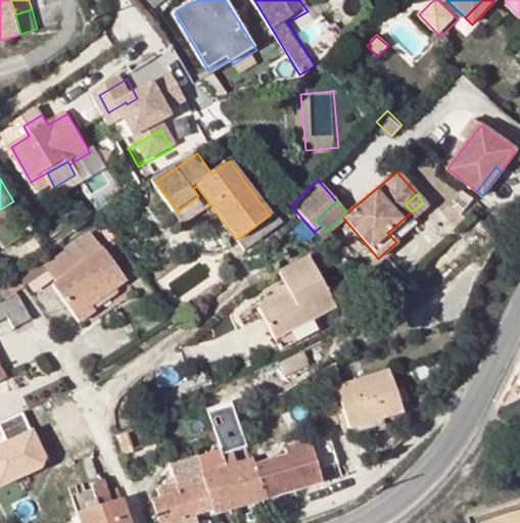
[(412,211),(387,233),(391,237),(416,216),(412,211)]
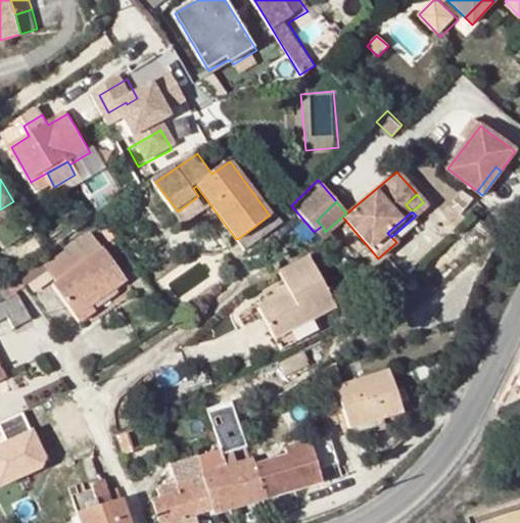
[(273,222),(269,216),(239,238),(243,244),(273,222)]
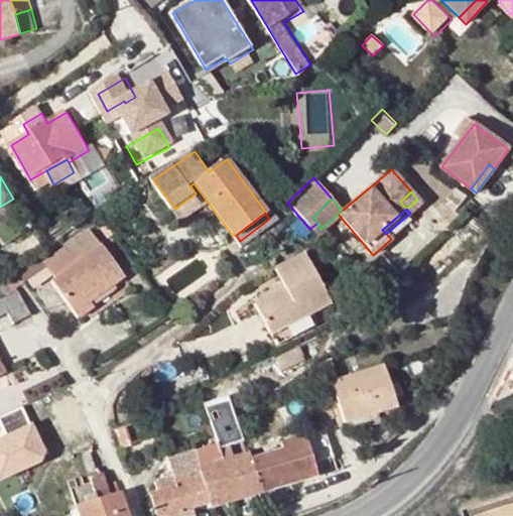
[(114,234),(107,224),(101,229),(108,238),(114,234)]
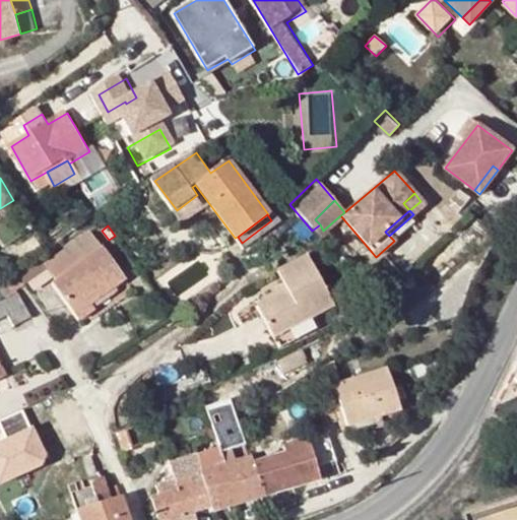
[(97,310),(94,307),(89,301),(112,284),(113,286),(122,278),(89,231),(45,263),(55,277),(51,281),(79,321),(97,310)]
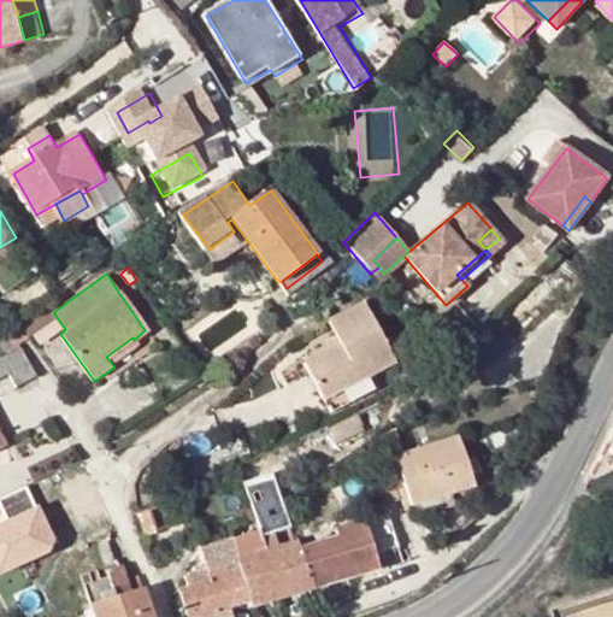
[(326,398),(393,363),(383,346),(361,304),(330,321),(340,335),(329,342),(331,346),(305,360),(326,398)]
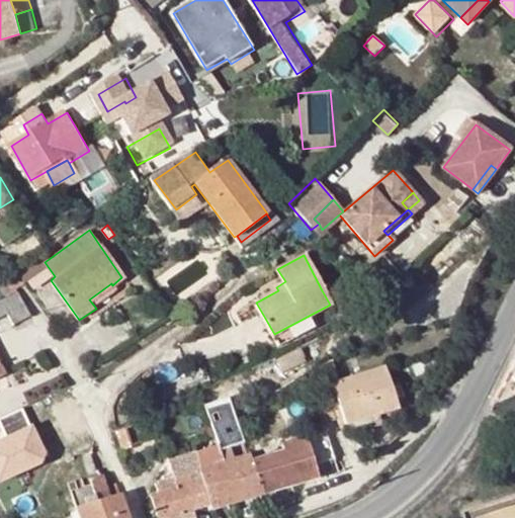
[(10,275),(12,280),(16,287),(23,283),(16,272),(10,275)]
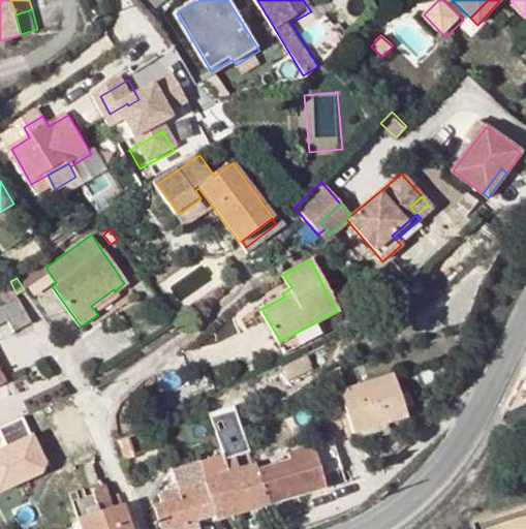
[(19,297),(17,293),(12,286),(0,292),(0,293),(5,304),(19,297)]
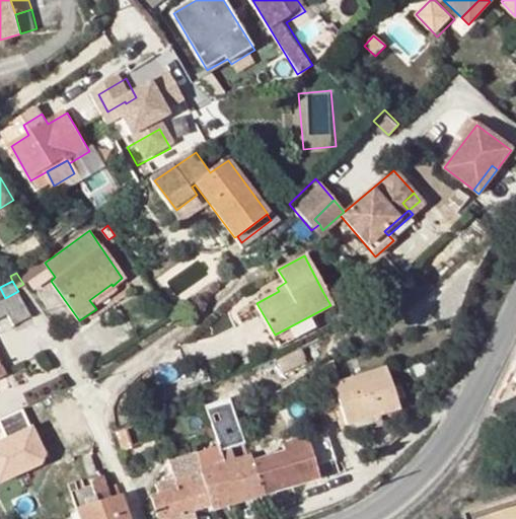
[(338,283),(322,291),(330,305),(346,298),(338,283)]
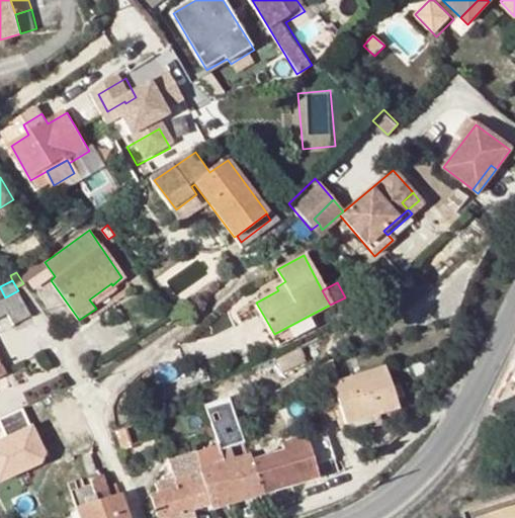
[(116,290),(112,285),(111,283),(89,299),(94,306),(116,290)]
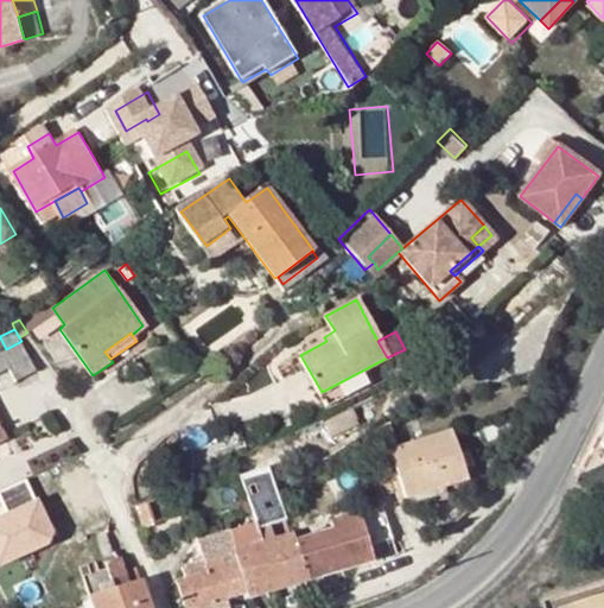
[(37,368),(21,341),(6,349),(0,352),(0,371),(8,367),(16,379),(37,368)]
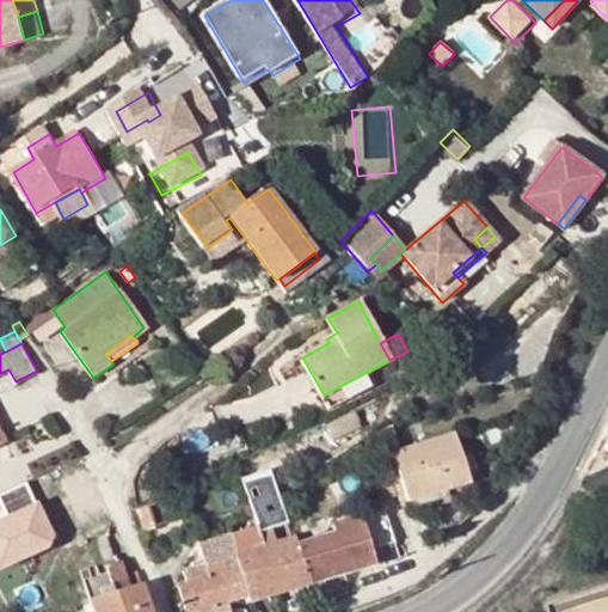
[(207,362),(197,369),(202,375),(204,380),(214,373),(207,362)]
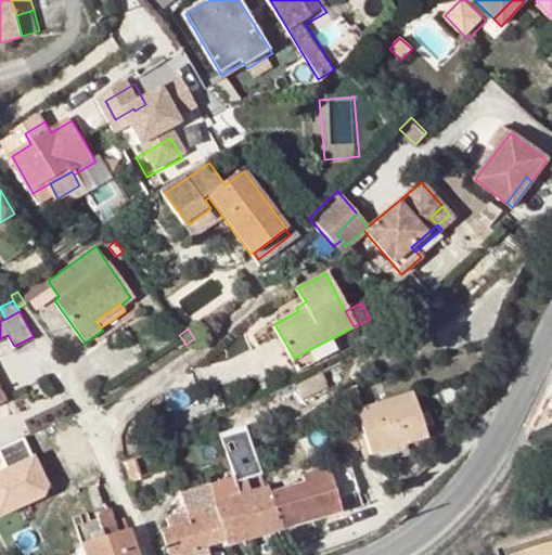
[(413,394),(359,411),(366,435),(372,452),(425,437),(413,394)]
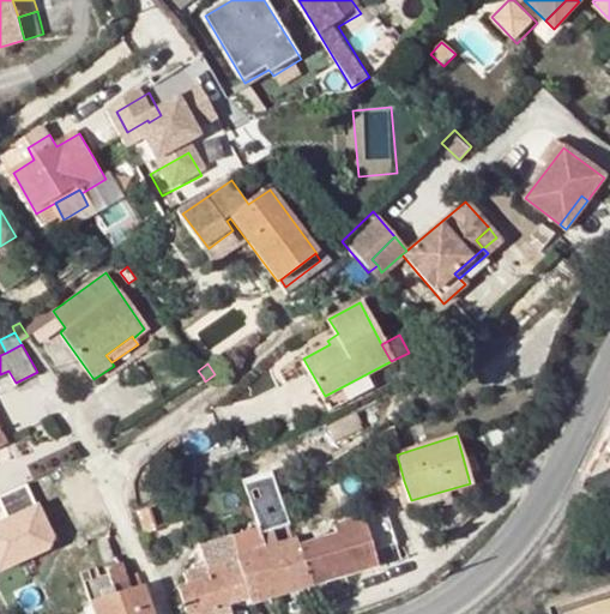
[(404,481),(397,455),(392,438),(366,453),(376,489),(404,481)]
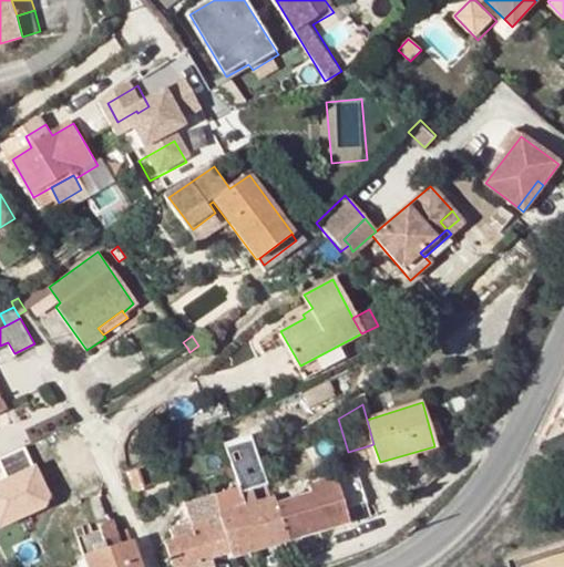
[(153,484),(145,465),(129,472),(135,490),(153,484)]
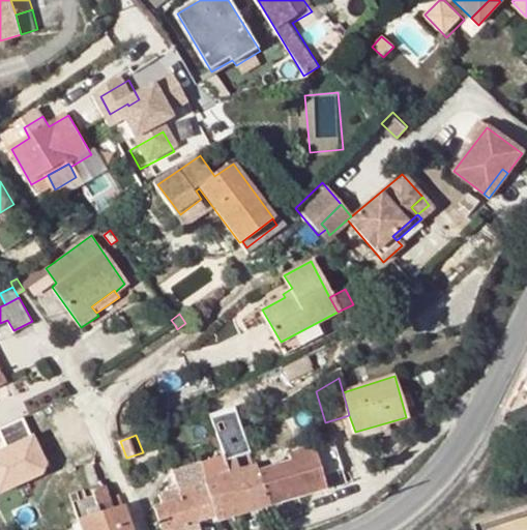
[(0,451),(0,497),(54,474),(37,436),(0,451)]
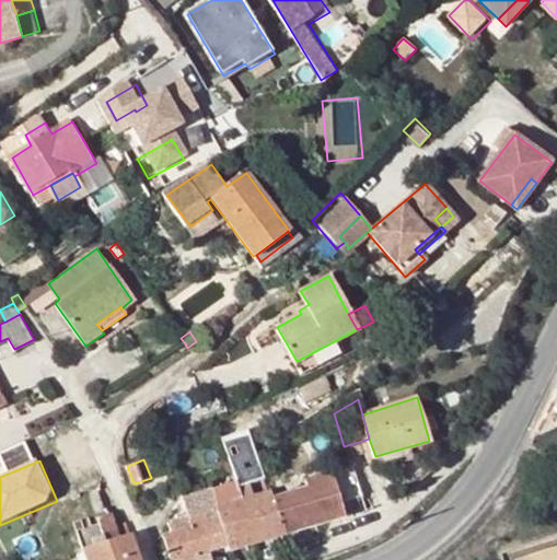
[(308,487),(271,498),(283,536),(343,517),(338,500),(361,493),(352,466),(305,481),(308,487)]
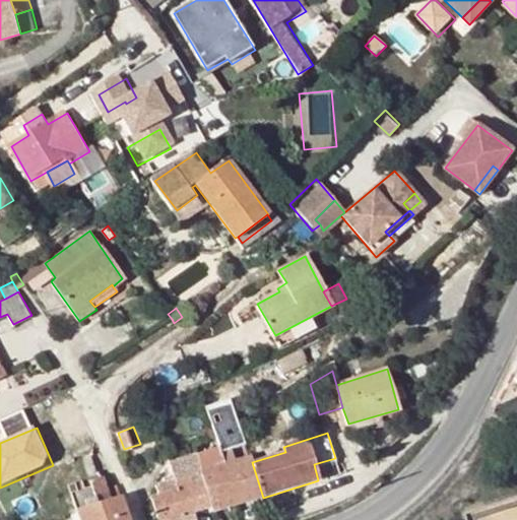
[(238,505),(220,450),(218,447),(195,453),(195,457),(201,473),(211,507),(213,513),(238,505)]
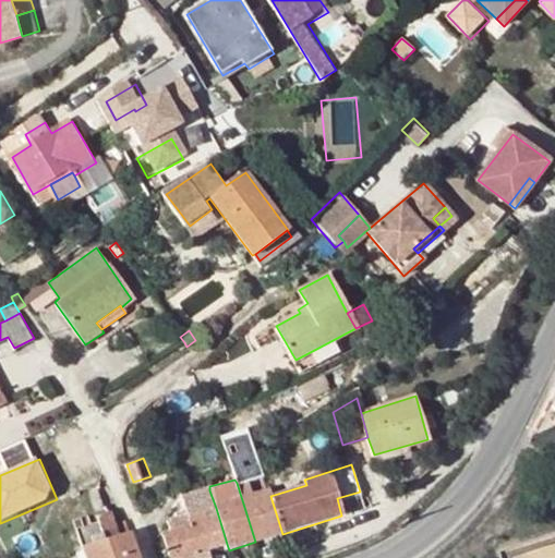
[(282,534),(270,496),(268,489),(252,495),(248,480),(237,483),(255,542),(282,534)]
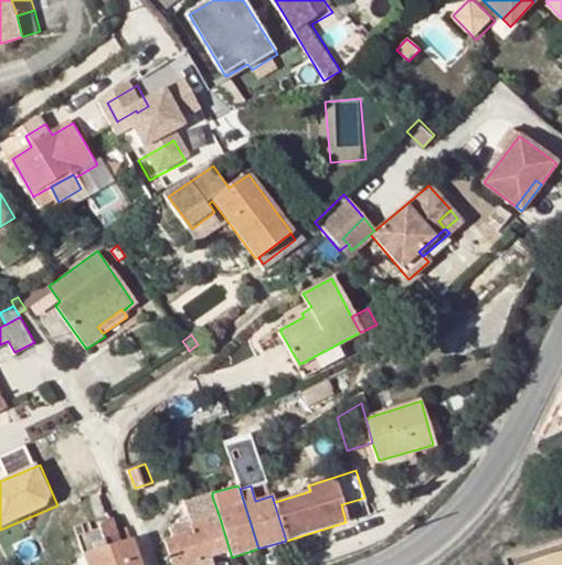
[(186,504),(191,523),(219,514),(212,497),(186,504)]
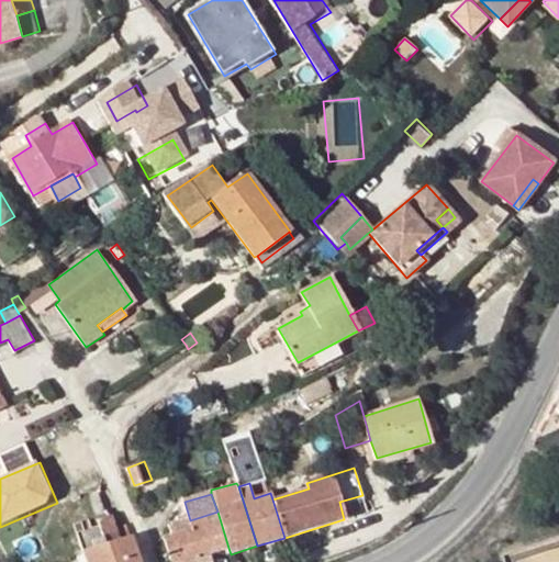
[(190,520),(192,528),(201,555),(228,548),(217,512),(190,520)]
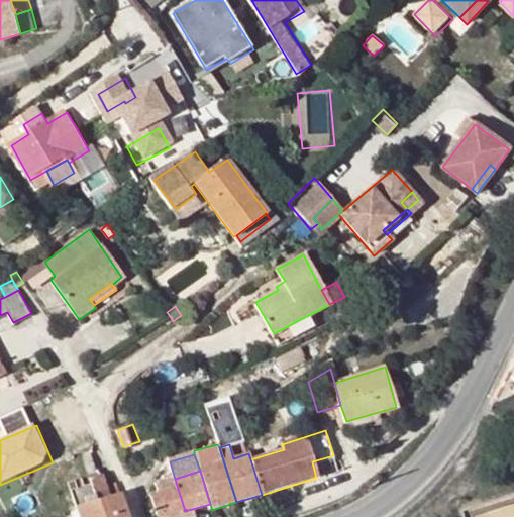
[(72,489),(77,508),(119,496),(116,484),(105,487),(103,475),(89,478),(91,484),(72,489)]
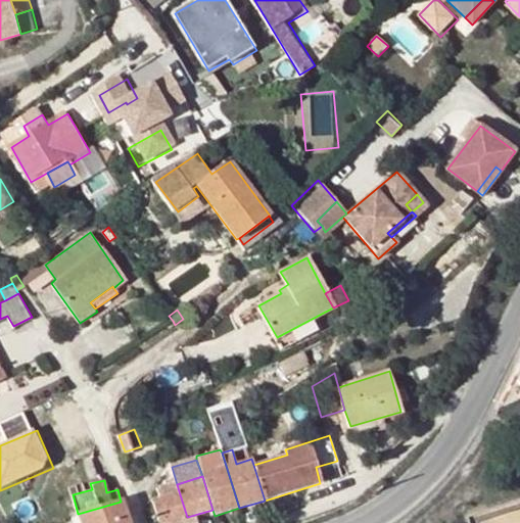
[(170,522),(187,517),(179,491),(152,500),(158,522),(170,522)]
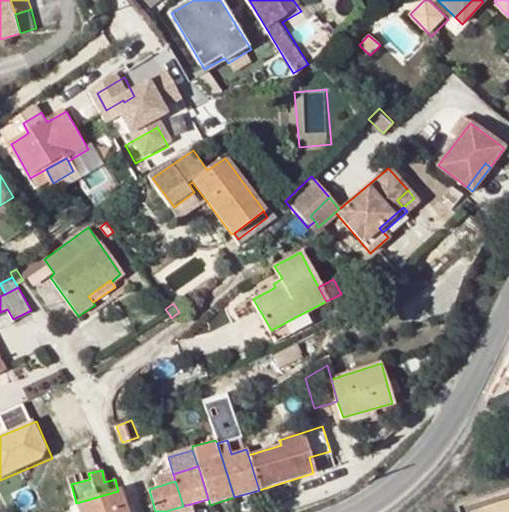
[(78,511),(124,511),(118,491),(76,503),(77,508),(78,511)]
